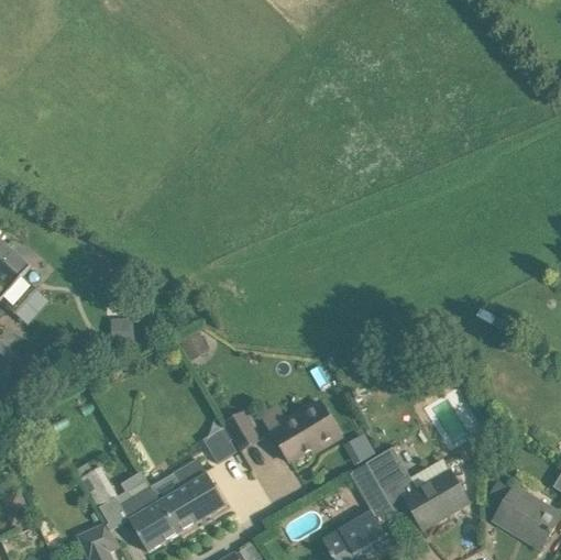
[(0,303),(11,313),(28,295),(13,282),(26,267),(0,244),(0,303)]
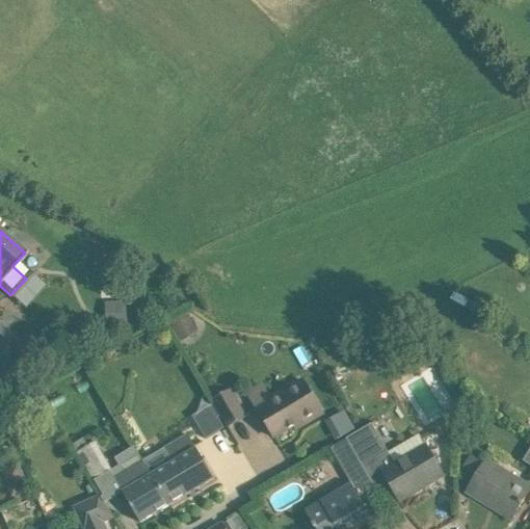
[(452,291),(449,296),(459,301),(462,296),(452,291)]
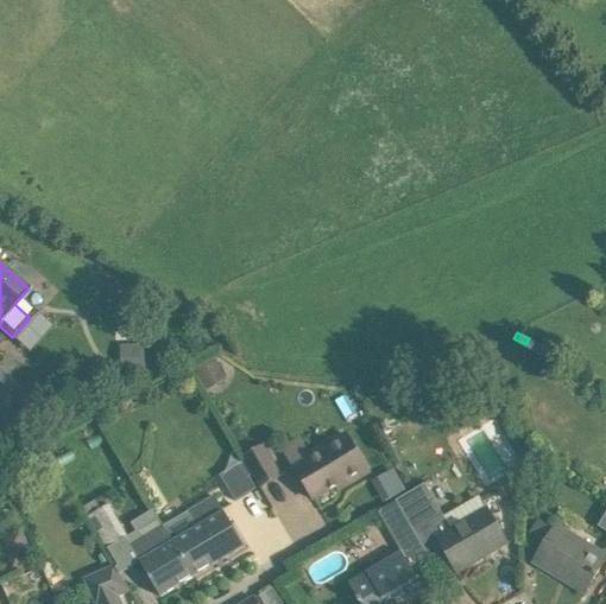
[(124,342),(124,368),(141,368),(141,342),(124,342)]
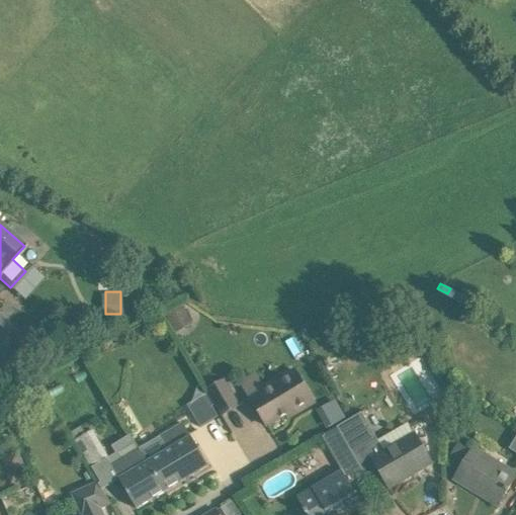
[(162,313),(167,326),(188,317),(182,304),(162,313)]
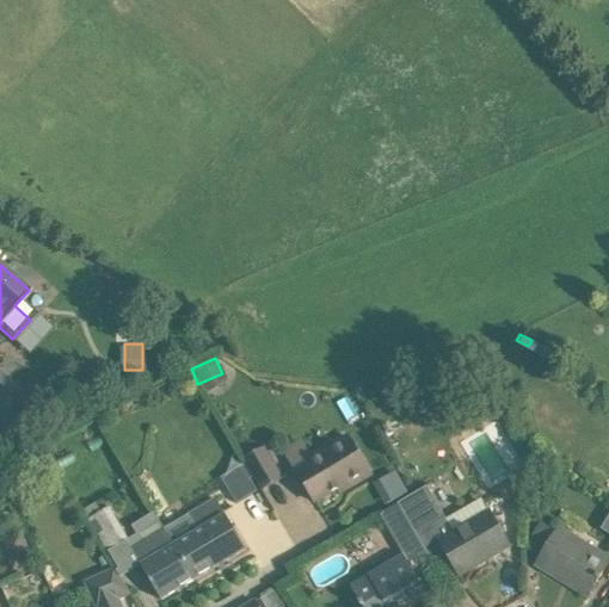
[(0,400),(14,384),(0,370),(0,400)]
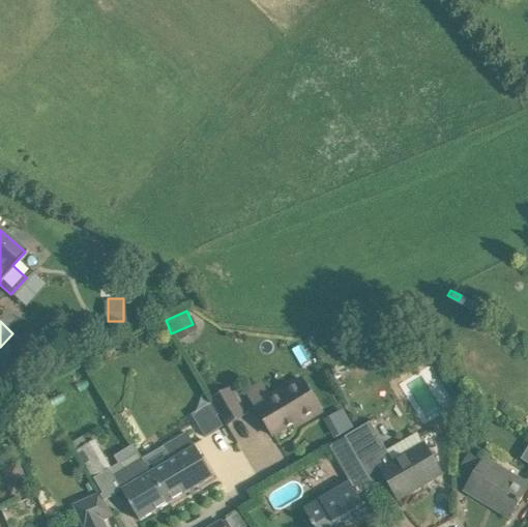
[(412,338),(405,323),(396,327),(403,341),(412,338)]
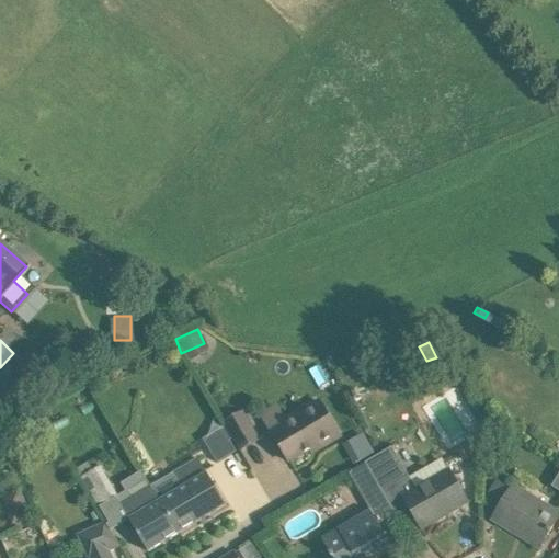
[(0,382),(7,378),(9,377),(0,368),(0,382)]
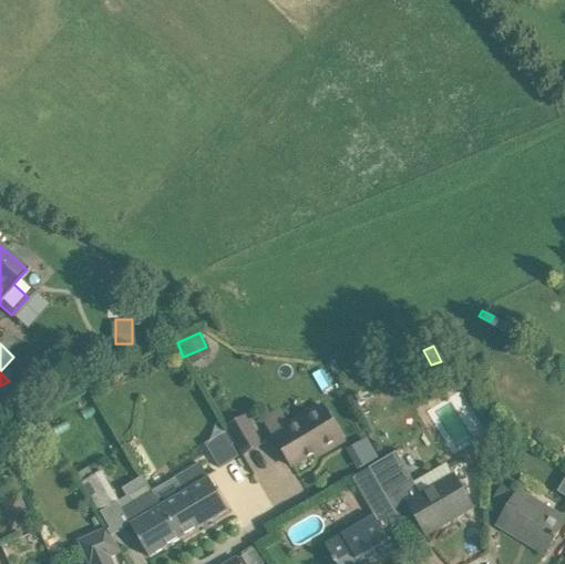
[(321,403),(271,433),(290,464),(319,447),(321,451),(342,439),(321,403)]
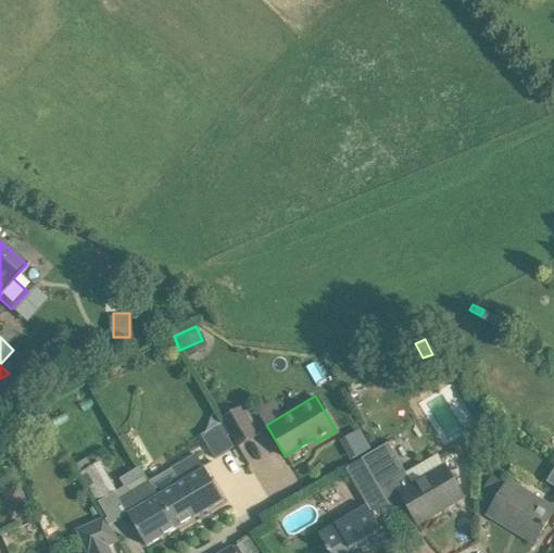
[(238,407),(222,417),(237,443),(253,432),(238,407)]
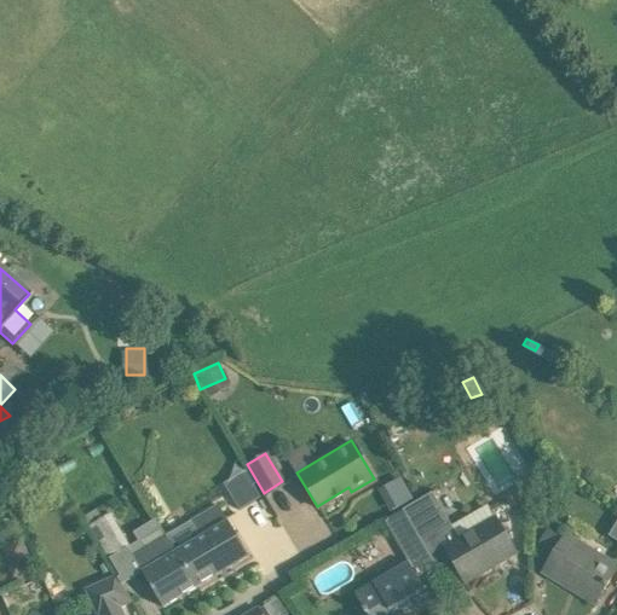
[(379,485),(390,505),(411,494),(401,474),(379,485)]
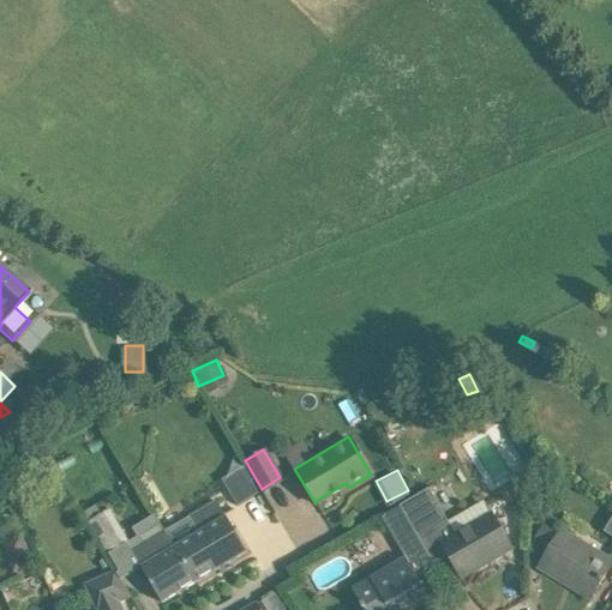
[(257,490),(250,478),(228,491),(235,503),(257,490)]
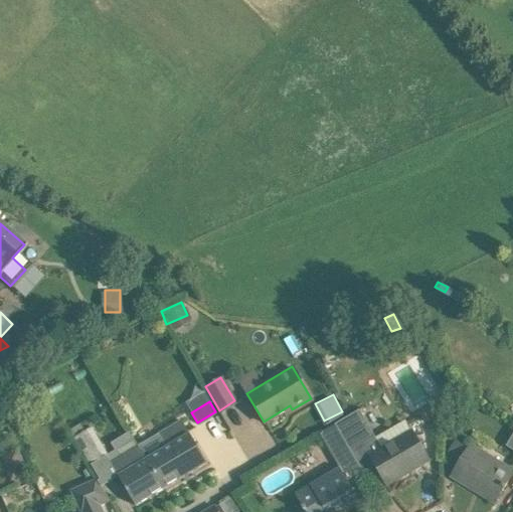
[(357,409),(333,423),(348,449),(361,441),(385,482),(426,458),(410,429),(379,446),(357,409)]
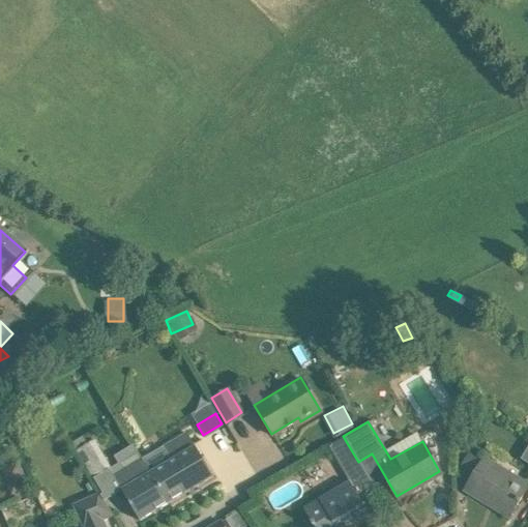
[(149,470),(162,492),(167,500),(211,474),(211,473),(194,445),(185,430),(162,444),(170,458),(149,470)]
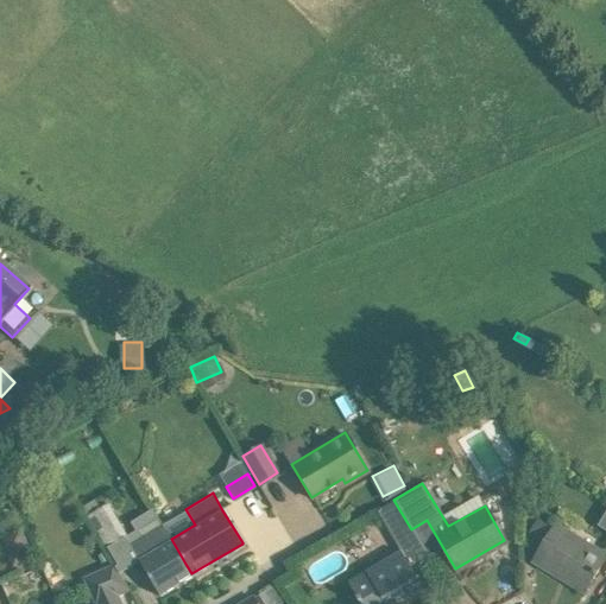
[(376,509),(392,540),(411,529),(393,500),(376,509)]
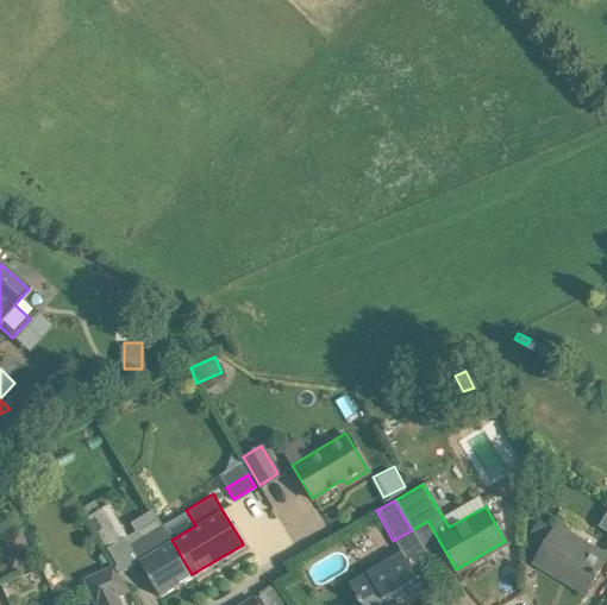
[(85,516),(105,548),(126,535),(106,504),(85,516)]
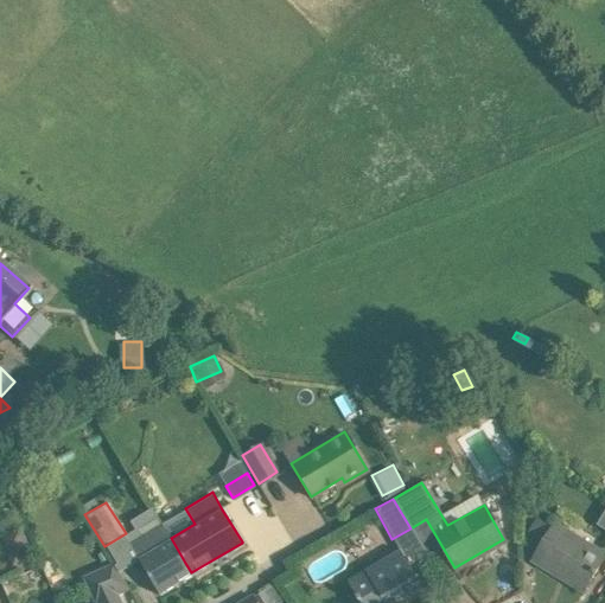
[(185,563),(171,538),(161,523),(152,506),(128,520),(139,537),(129,543),(139,558),(138,559),(158,592),(191,572),(185,563)]
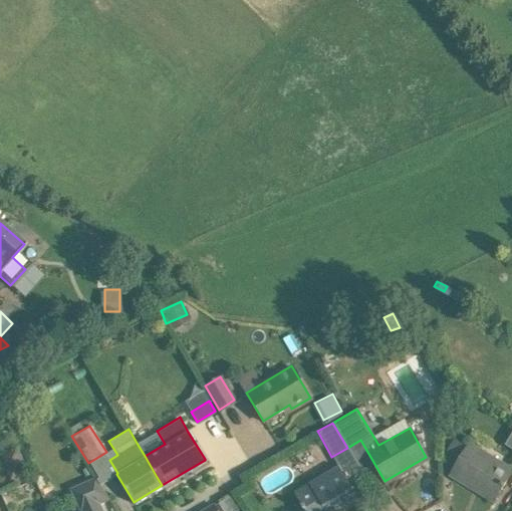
[(493,500),(510,469),(468,443),(450,474),(491,499),(493,500)]
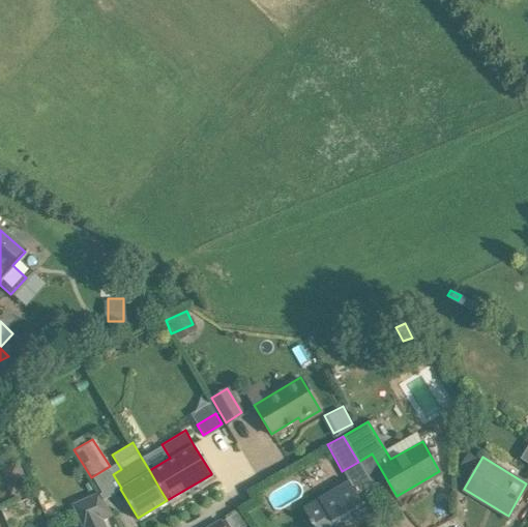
[(30,493),(18,460),(0,466),(13,499),(30,493)]
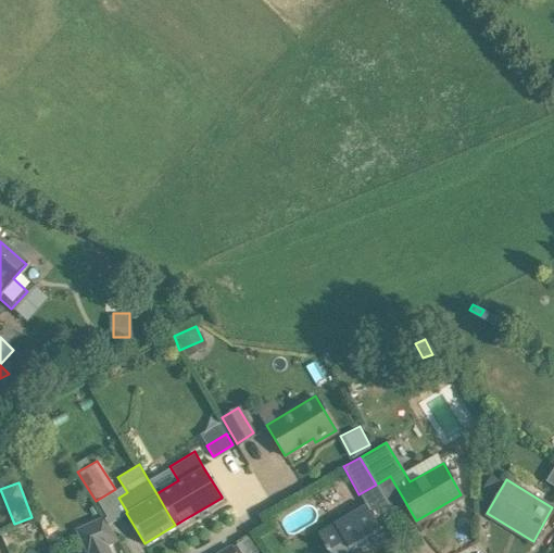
[(334,522),(316,530),(329,552),(366,552),(387,541),(370,513),(339,530),(334,522)]
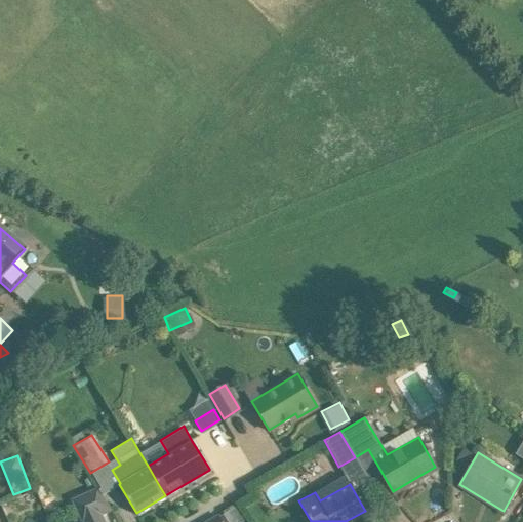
[(103,521),(98,514),(112,508),(97,487),(72,498),(82,521),(84,520),(85,521),(103,521)]
